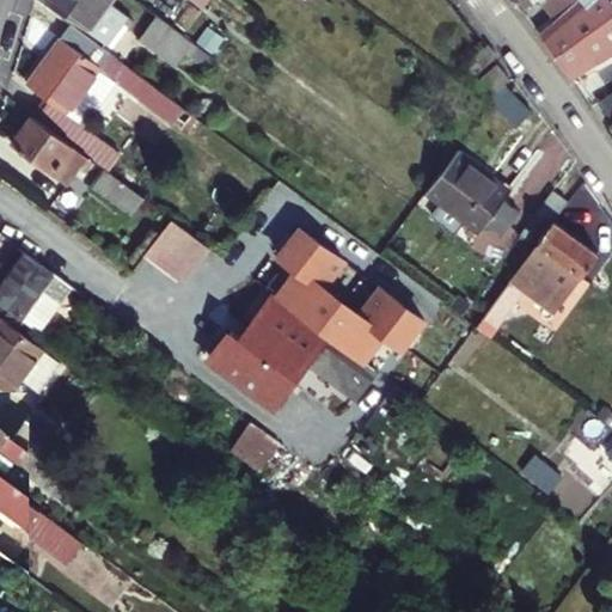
[(53,0),(110,43),(128,18),(110,4),(112,0),(53,0)]
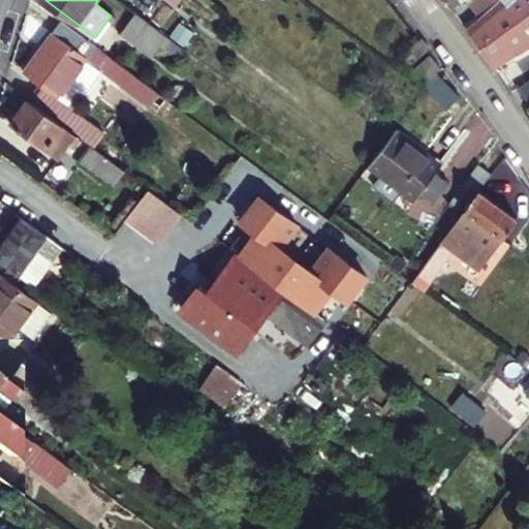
[(444,0),(450,8),(462,0),(444,0)]
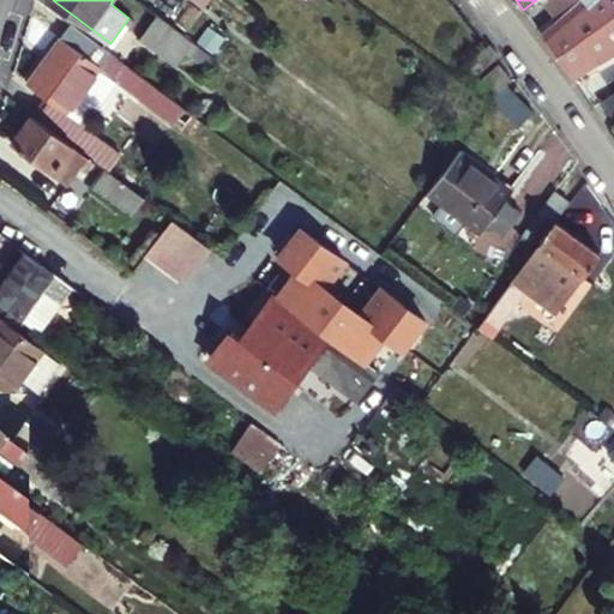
[(613,0),(595,0),(588,6),(582,0),(579,0),(567,10),(541,32),(573,78),(613,53),(613,0)]
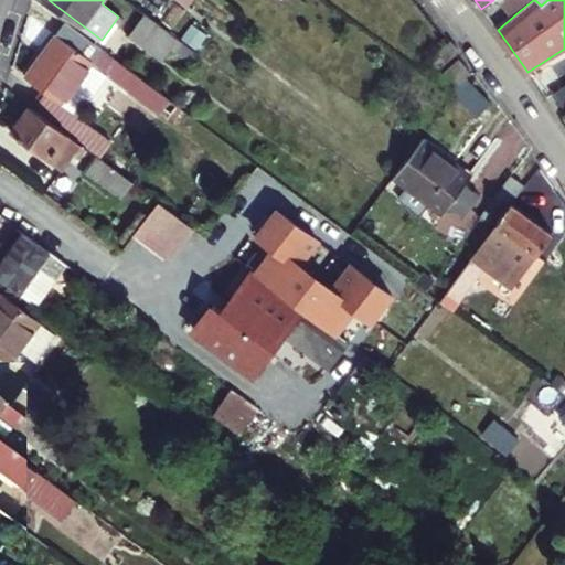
[(513,0),(522,9),(533,0),(513,0)]
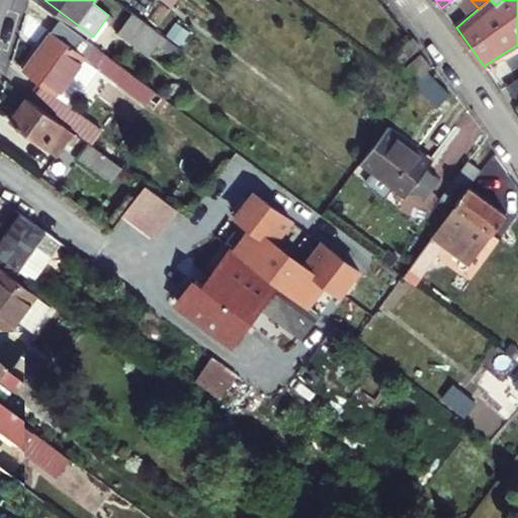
[(157,32),(132,13),(116,33),(147,56),(156,45),(176,59),(182,51),(157,32)]
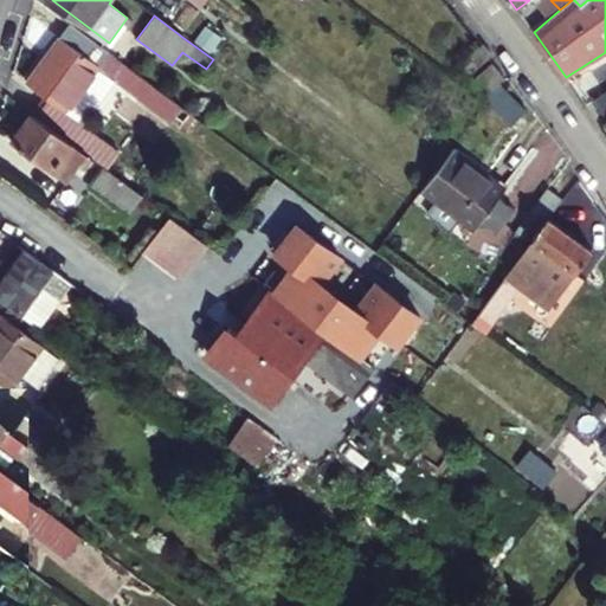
[(109,55),(69,25),(26,83),(68,114),(109,55)]
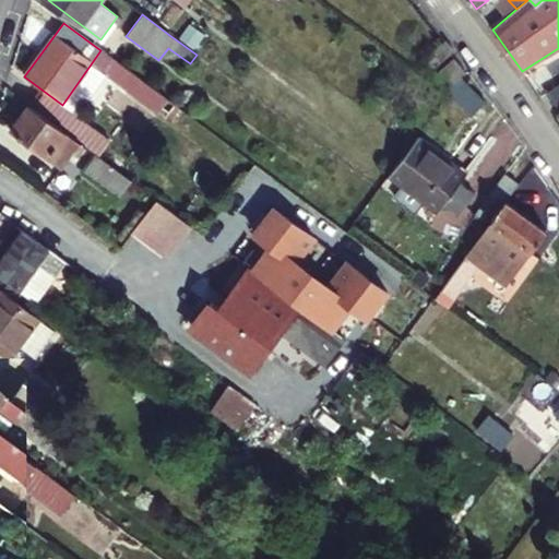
[(452,51),(444,40),(424,58),(431,69),(452,51)]
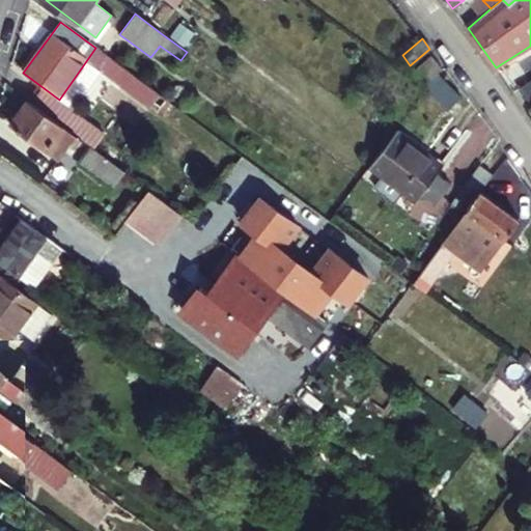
[(156,93),(105,55),(95,67),(149,108),(159,95),(156,93)]
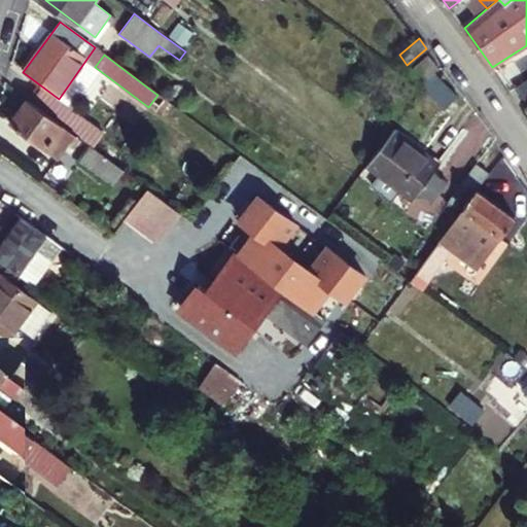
[(437,68),(427,56),(408,73),(418,85),(437,68)]
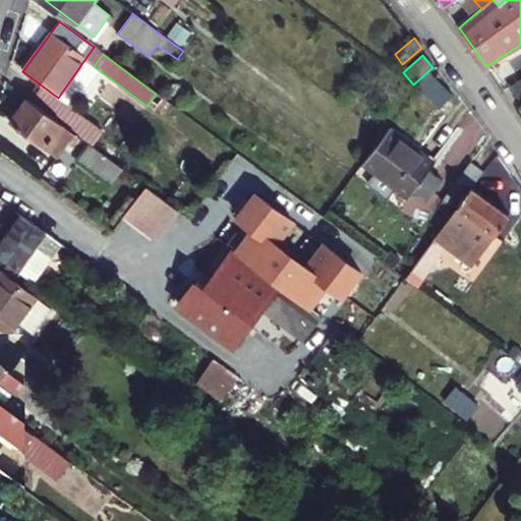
[(520,79),(509,87),(520,100),(520,105),(520,106),(520,79)]
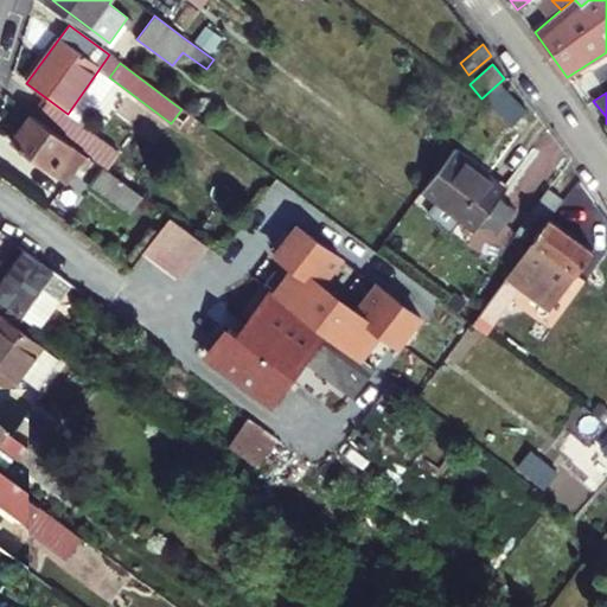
[(91,160),(30,115),(11,142),(68,184),(75,174),(80,178),(91,160)]
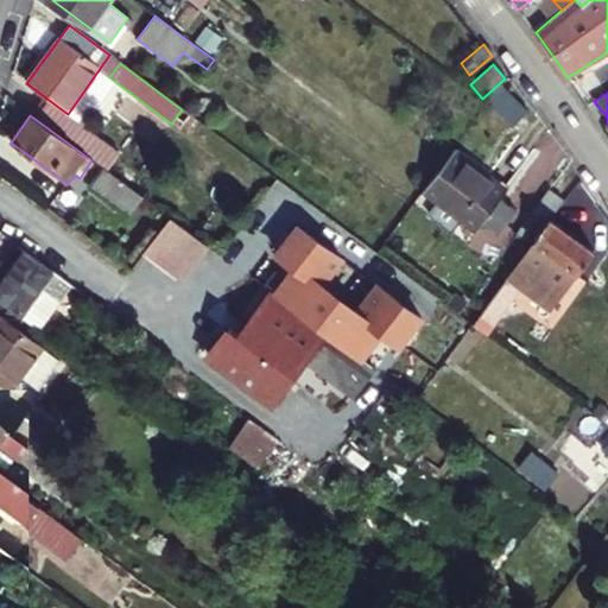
[(553,184),(570,145),(536,131),(511,192),(531,201),(540,178),(553,184)]
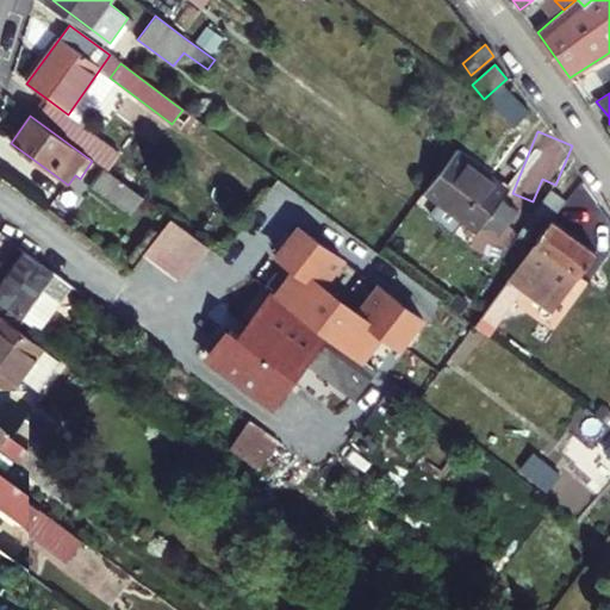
[(506,193),(454,153),(425,190),(478,230),(506,193)]
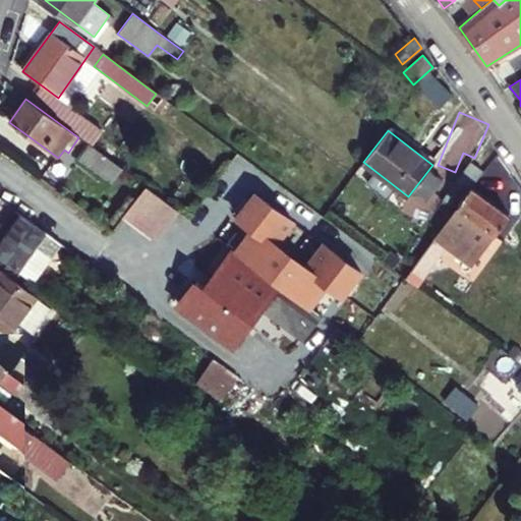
[(107,159),(90,146),(77,162),(110,185),(121,170),(107,159)]
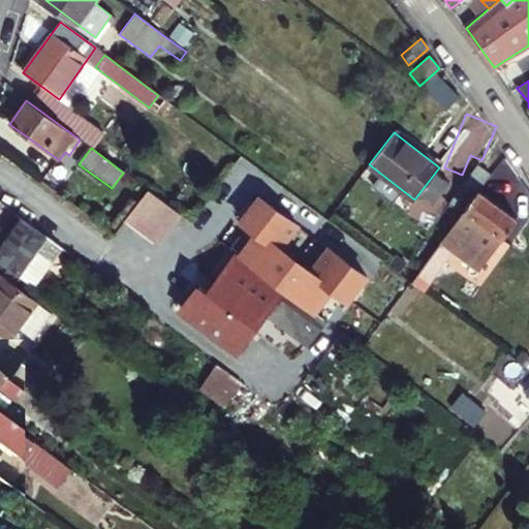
[(501,158),(493,148),(464,183),(474,189),(501,158)]
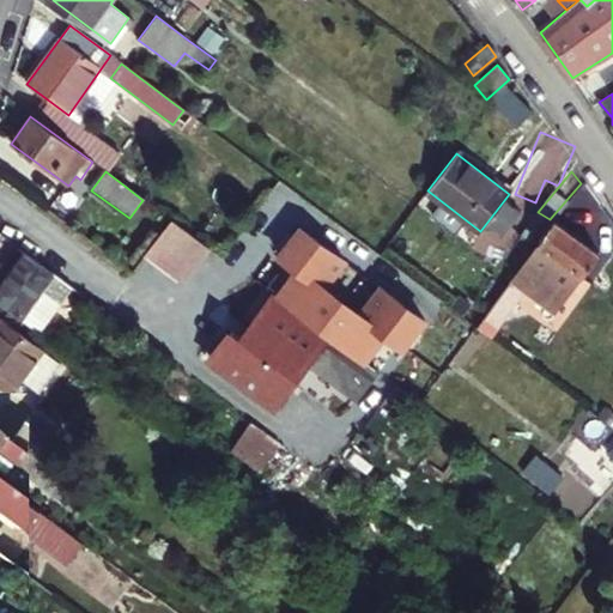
[(208,248),(171,220),(137,268),(173,295),(208,248)]
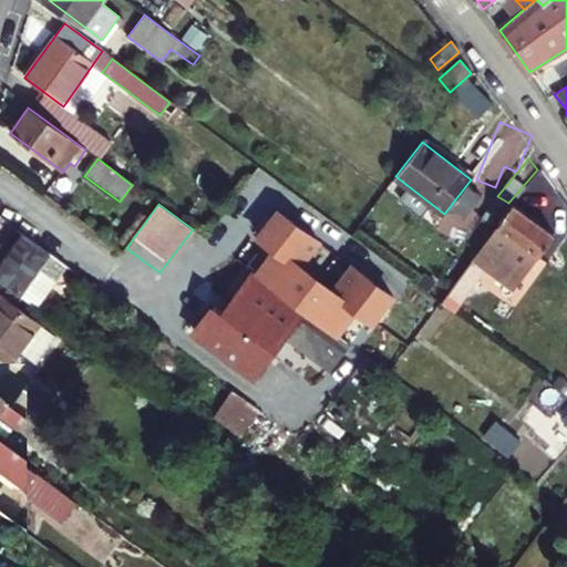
[(553,237),(512,206),(440,302),(451,311),(484,266),(514,289),(553,237)]
